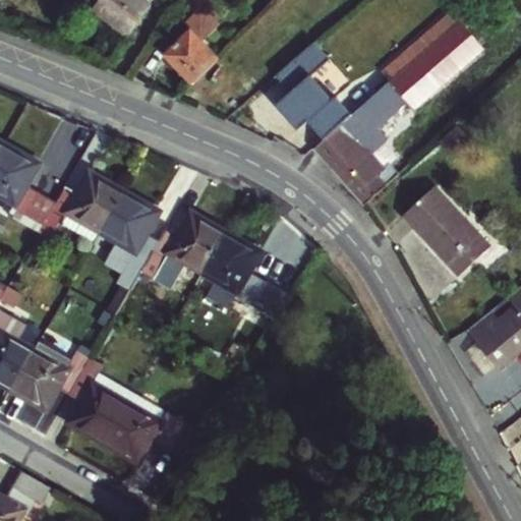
[(154,0),(104,0),(98,9),(130,33),(154,0)]
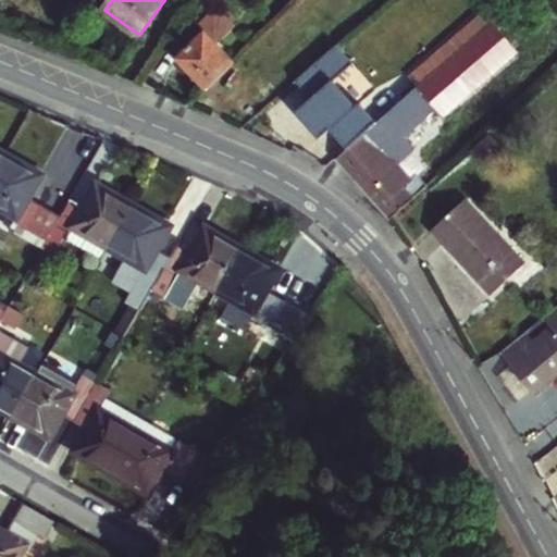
[(166,49),(207,88),(235,61),(195,22),(166,49)]
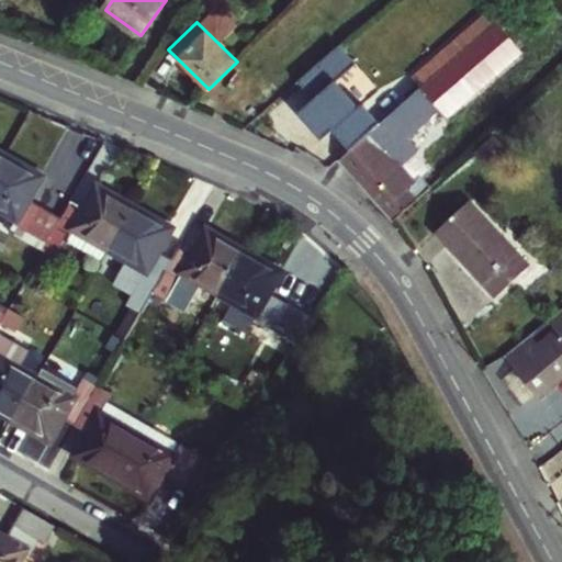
[(422,88),(398,109),(385,120),(339,160),(377,200),(394,221),(418,199),(409,189),(417,182),(404,166),(438,136),(435,132),(525,55),(499,27),(425,92),(422,88)]
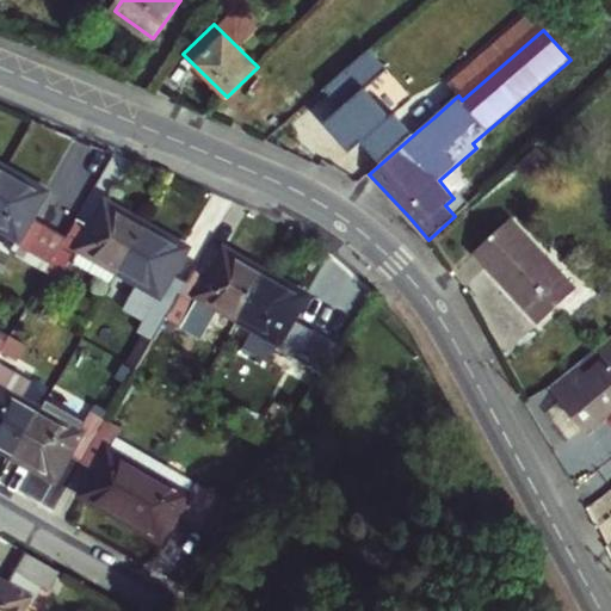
[(370,48),(323,88),(341,107),(323,123),(350,153),(362,142),(382,164),(413,136),(394,113),(390,117),(365,88),(387,71),(370,48)]
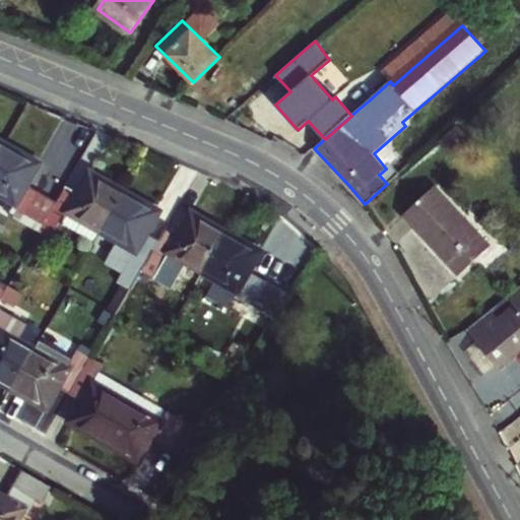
[(0,159),(9,144),(0,139),(0,159)]
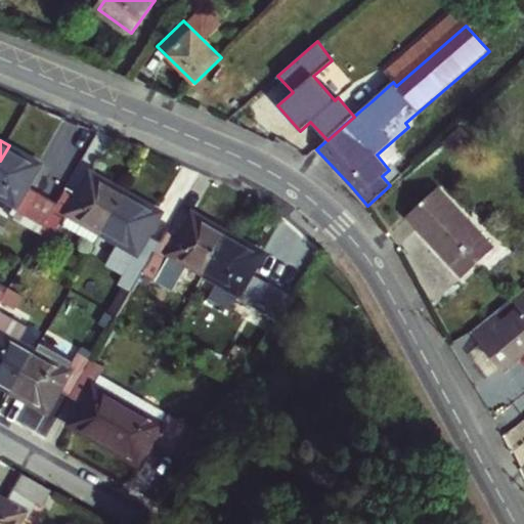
[(9,145),(0,161),(0,192),(20,205),(14,216),(45,233),(57,212),(61,203),(32,186),(43,165),(9,145)]
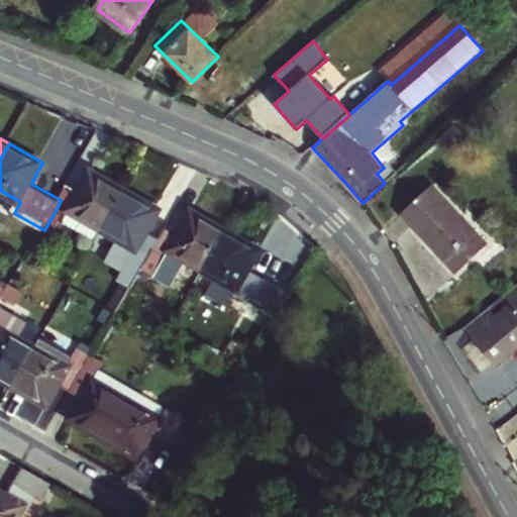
[(61,200),(57,209),(68,216),(65,221),(100,240),(106,229),(127,191),(94,172),(82,193),(70,186),(61,200)]
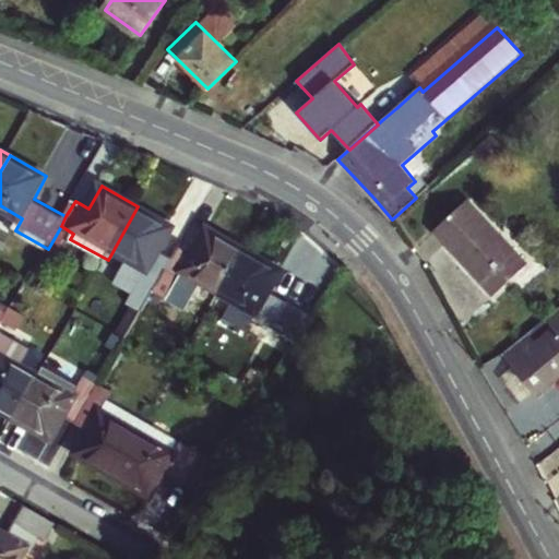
[(528,266),(470,202),(437,233),(495,297),(528,266)]
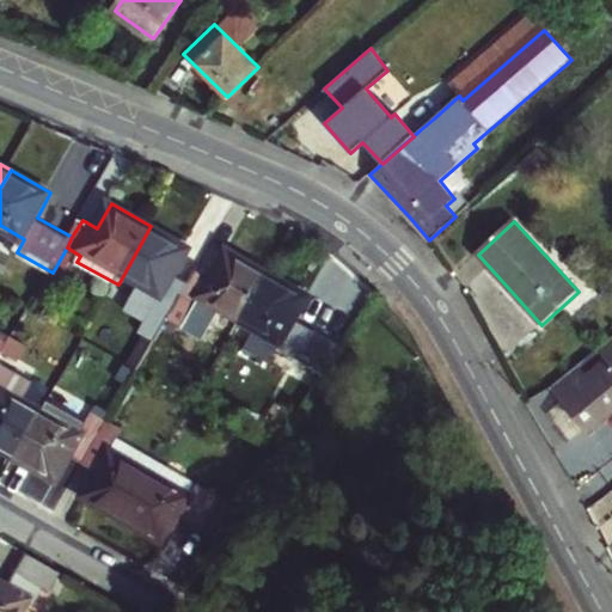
[(151,226),(126,271),(165,295),(161,301),(177,311),(194,283),(177,274),(191,249),(151,226)]
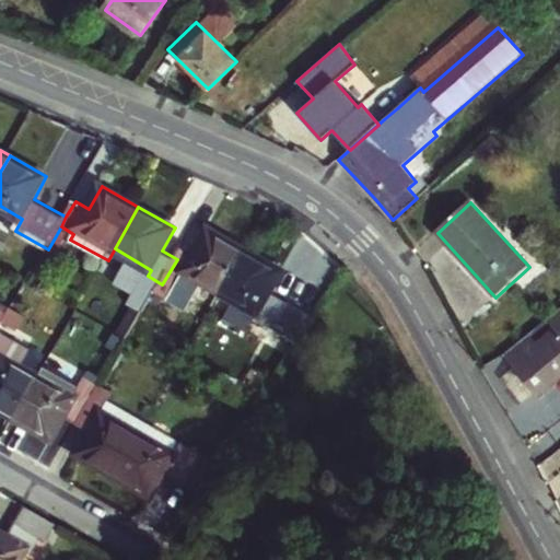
[(186,271),(223,293),(247,252),(209,229),(196,252),(185,245),(177,259),(162,284),(156,293),(170,301),(186,271)]
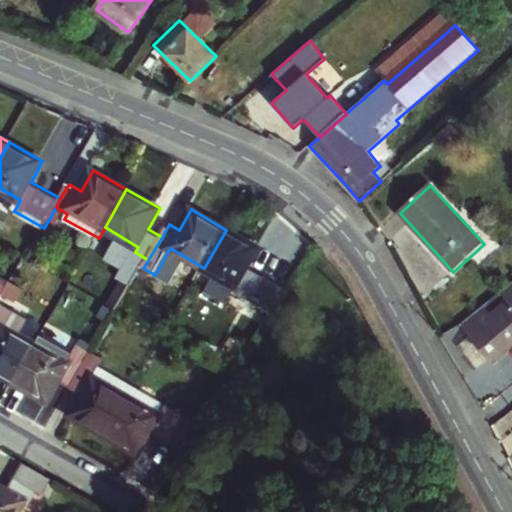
[(234,291),(270,312),(284,290),(247,268),(259,248),(226,230),(204,268),(237,286),(234,291)]
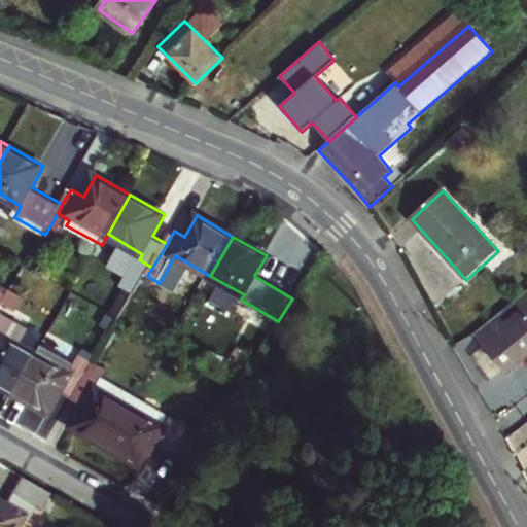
[(526,290),(475,332),(486,346),(505,371),(508,374),(526,357),(526,290)]
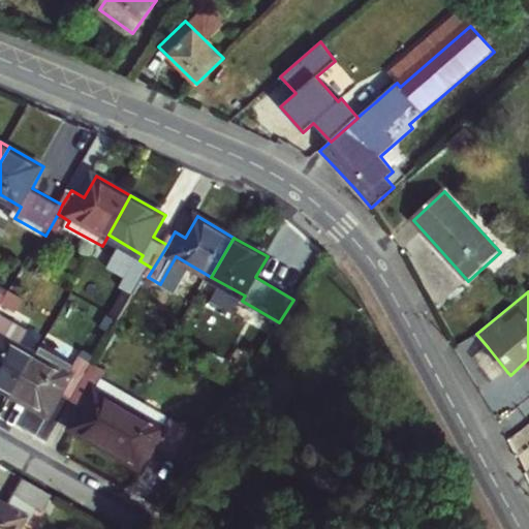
[(0,387),(16,398),(38,359),(3,339),(7,332),(0,328),(0,387)]
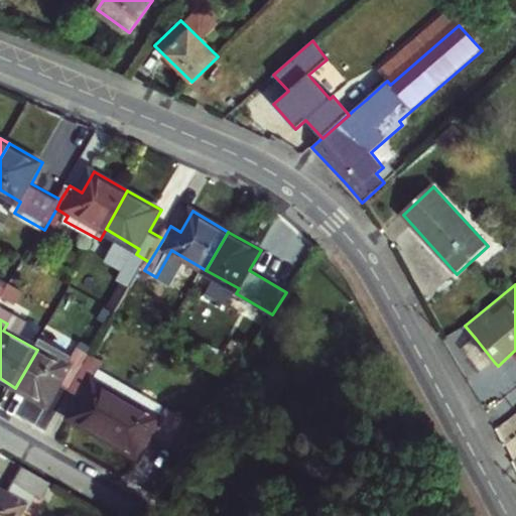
[(495,363),(476,339),(465,349),(483,373),(495,363)]
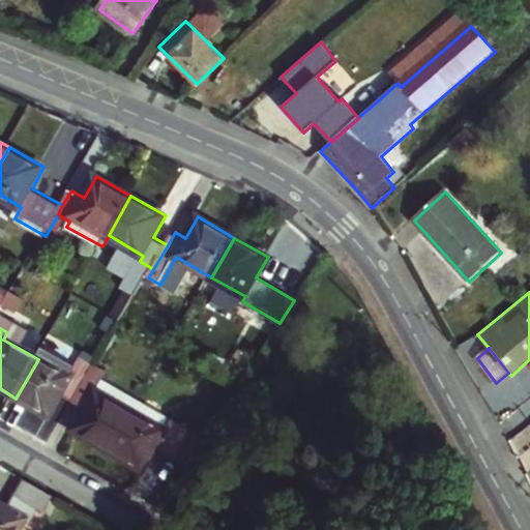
[(76,404),(96,367),(85,360),(74,380),(38,359),(16,399),(52,419),(63,398),(76,404)]
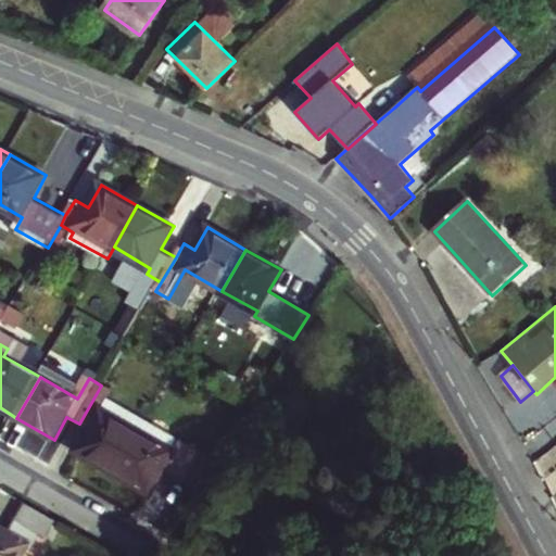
[(79,454),(115,475),(146,422),(111,402),(116,394),(101,386),(79,424),(91,431),(79,454)]
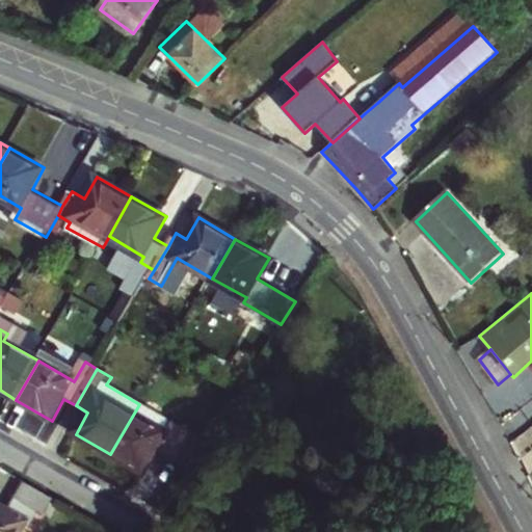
[(139,404),(110,454),(145,475),(158,453),(188,471),(204,443),(139,404)]
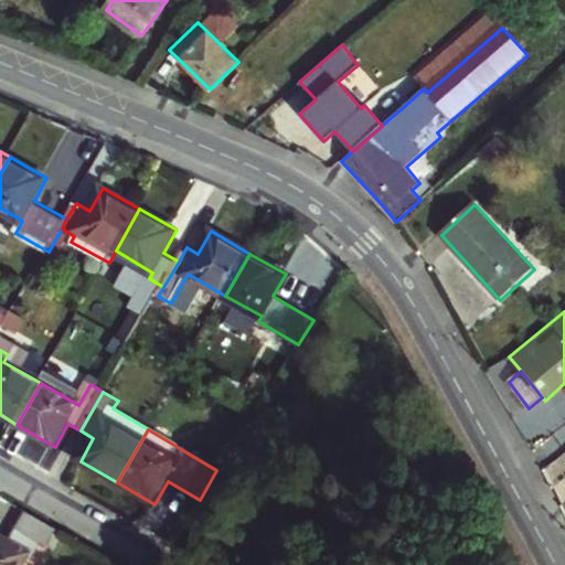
[(10,544),(0,537),(0,564),(22,564),(28,555),(34,558),(42,546),(49,550),(59,531),(28,513),(10,544)]
